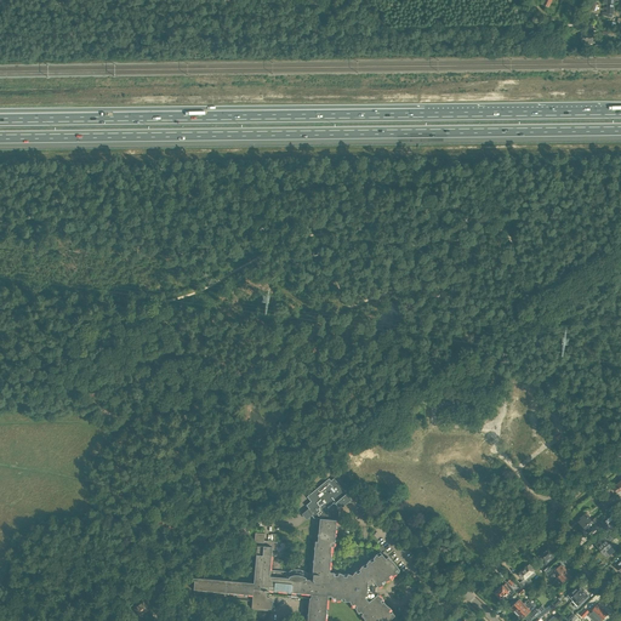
[(616,0),(619,0),(604,0),(604,4),(607,4),(607,6),(608,6),(607,13),(613,15),(614,0),(616,0)]
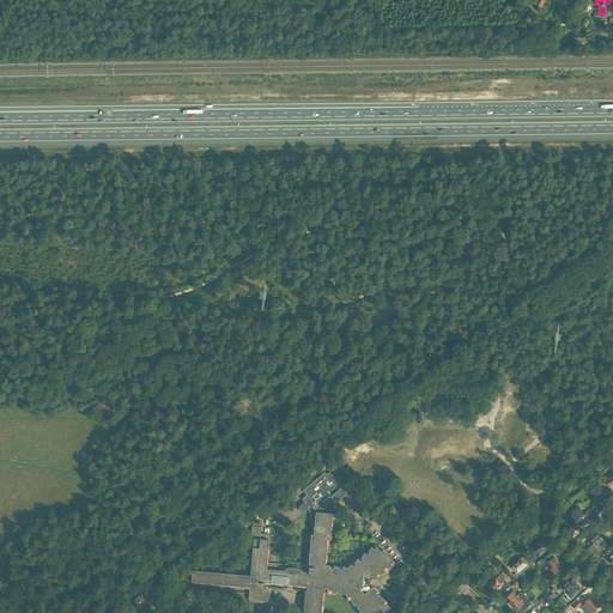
[(586,44),(586,42),(586,34),(575,34),(575,42),(578,42),(578,48),(581,48),(581,42),(583,42),(583,44),(586,44)]
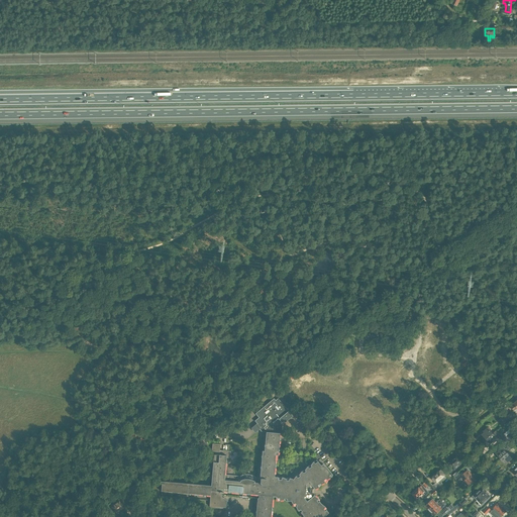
[(153,482),(153,484),(152,491),(159,492),(159,488),(162,489),(161,491),(210,495),(209,506),(221,507),(226,507),(226,500),(221,497),(222,493),(223,493),(223,492),(242,493),(242,497),(246,497),(246,494),(259,495),(259,498),(257,498),(255,516),(271,516),(273,496),(276,496),(276,499),(277,499),(277,497),(279,498),(280,500),(284,500),(284,498),(287,498),(287,501),(291,500),(293,504),(295,503),(297,505),(296,506),(298,510),(300,509),(302,511),(301,512),(303,514),(303,516),(322,516),(328,512),(326,510),(325,510),(323,509),(325,506),(321,504),(319,501),(318,502),(316,500),(318,498),(314,495),(313,496),(311,493),(311,490),(314,488),(315,489),(318,487),(317,485),(319,483),(320,484),(324,483),(323,480),(325,479),(326,480),(330,478),(329,475),(331,474),(332,475),(326,467),(323,463),(321,464),(317,460),(315,462),(313,461),(310,464),(311,466),(309,468),(307,467),(305,470),(305,471),(303,473),(301,471),(299,475),(300,476),(298,478),(296,476),(293,479),(289,478),(289,480),(286,480),(286,479),(282,477),(281,480),(279,479),(279,478),(278,478),(278,477),(275,477),(276,459),(275,459),(276,454),(278,455),(280,434),(282,434),(283,423),(284,422),(292,415),(289,411),(281,402),(279,400),(277,402),(275,400),(257,414),(262,417),(257,421),(259,422),(260,424),(259,425),(264,431),(266,432),(265,450),(263,450),(260,478),(254,477),(253,477),(252,476),(251,475),(249,475),(248,475),(246,475),(245,475),(243,475),(242,475),(241,476),(225,475),(226,457),(230,457),(230,455),(230,451),(224,450),(220,450),(220,444),(212,443),(212,451),(215,451),(215,454),(214,454),(211,486),(166,481),(160,481),(160,483),(153,482)]
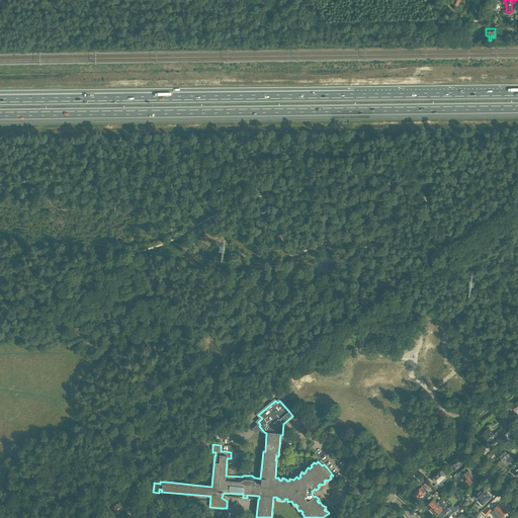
[(503,426),(508,422),(504,417),(499,421),(503,426)]
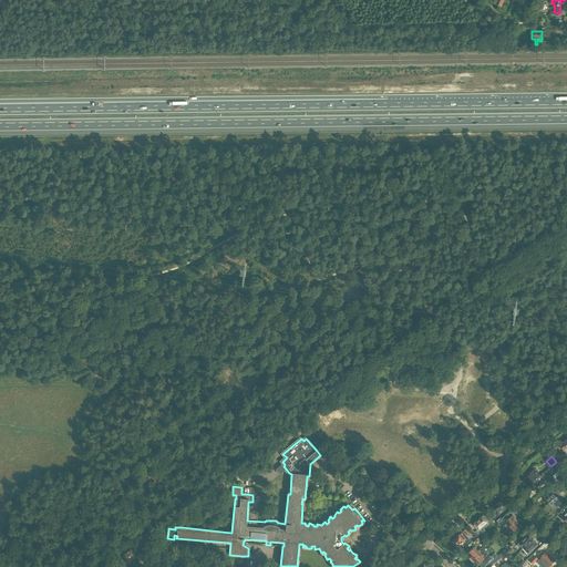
[(540,475),(537,472),(538,471),(536,468),(531,473),(531,472),(529,474),(531,475),(528,476),(533,482),(540,475)]
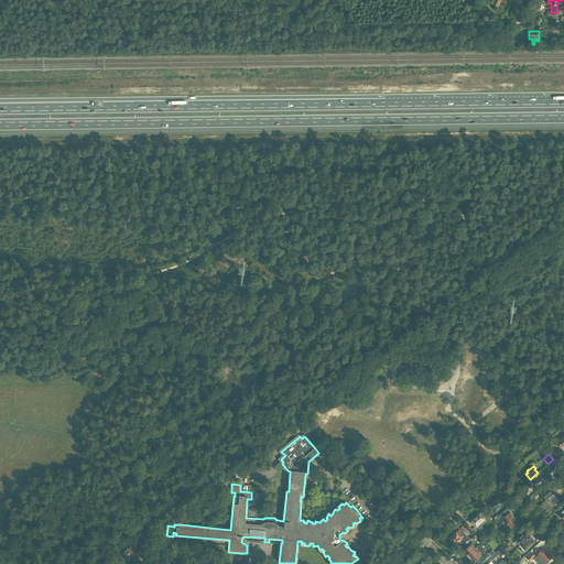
[(540,476),(538,473),(530,479),(534,484),(537,483),(538,484),(539,483),(544,478),(541,475),(540,476)]
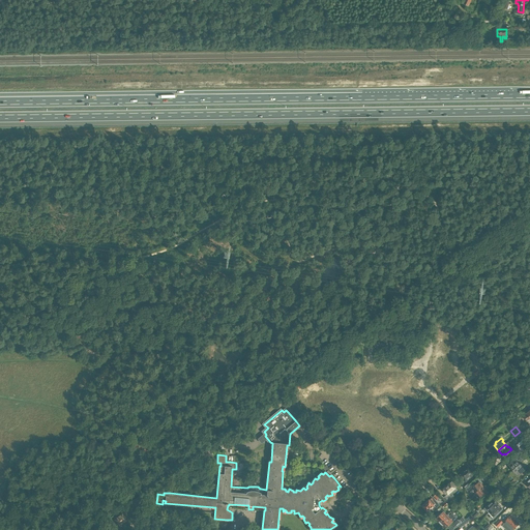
[(522,463),(524,461),(524,460),(524,459),(523,458),(522,458),(521,458),(519,454),(511,462),(511,461),(509,463),(510,464),(509,465),(513,470),(522,463)]
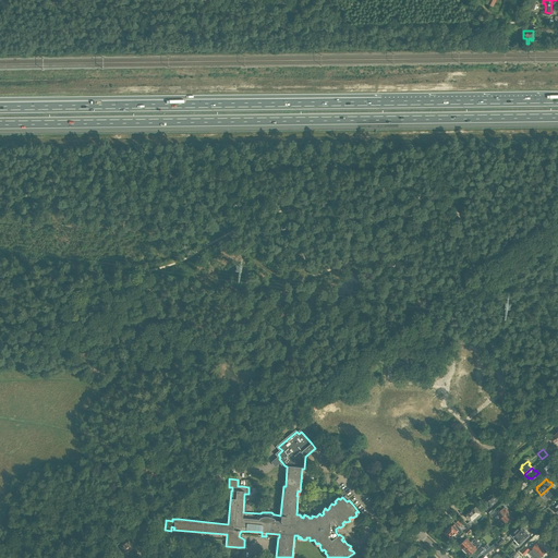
[(552,490),(549,487),(541,495),(544,499),(546,498),(547,499),(549,498),(548,498),(554,494),(552,492),(554,490),(553,489),(552,490)]
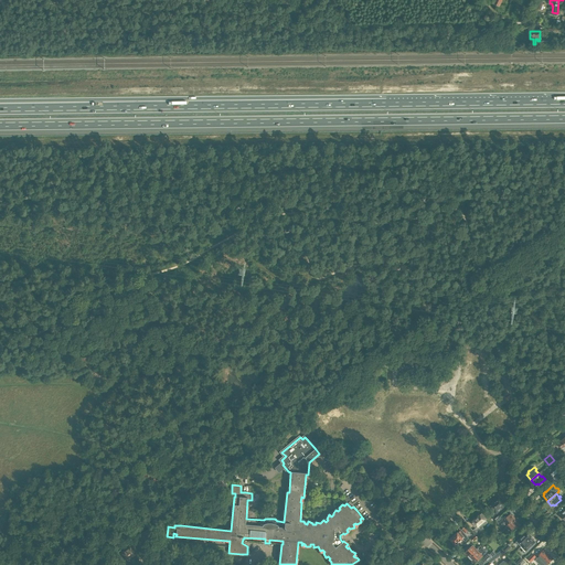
[(503,504),(499,499),(494,502),(494,501),(492,503),(492,504),(490,507),(493,511),(494,510),(497,512),(503,507),(502,505),(503,504)]
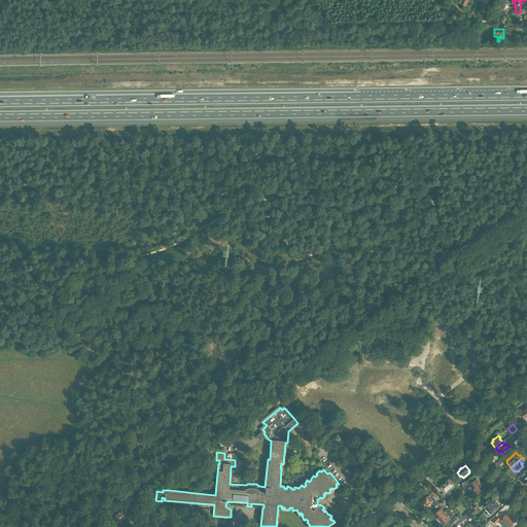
[(450,492),(455,488),(453,485),(454,484),(449,479),(440,487),(445,492),(448,489),(450,492)]
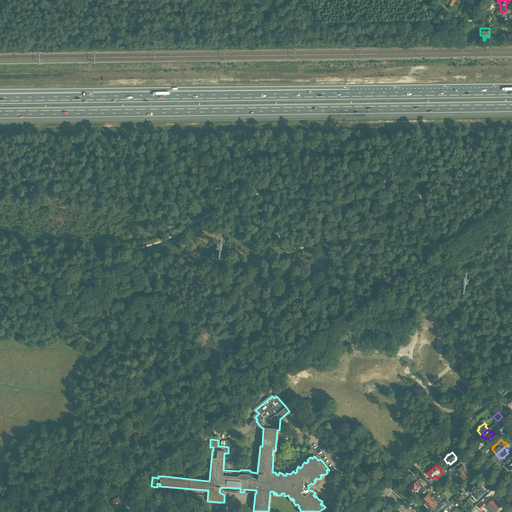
[(464,467),(462,466),(456,470),(454,468),(450,471),(452,474),(455,472),(456,474),(458,472),(460,475),(467,470),(465,467),(464,467)]
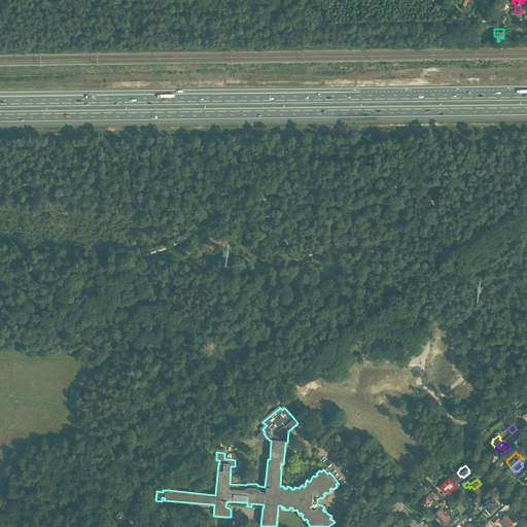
[(479,496),(485,491),(483,488),(484,487),(481,484),(473,489),(472,490),(479,496)]
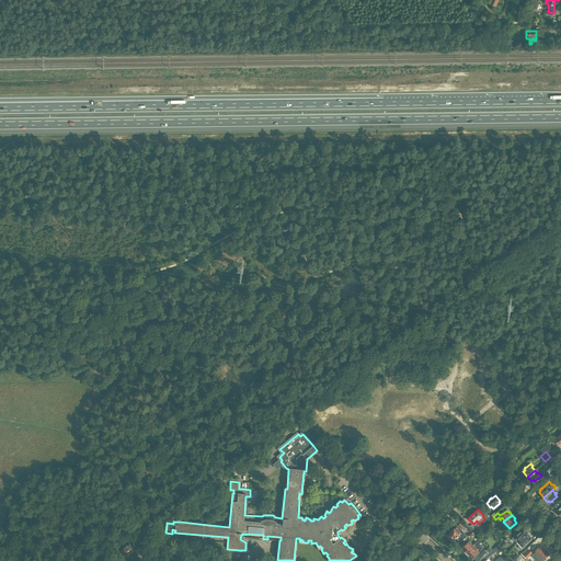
[(151,534),(152,529),(152,525),(148,524),(140,529),(144,534),(151,534)]
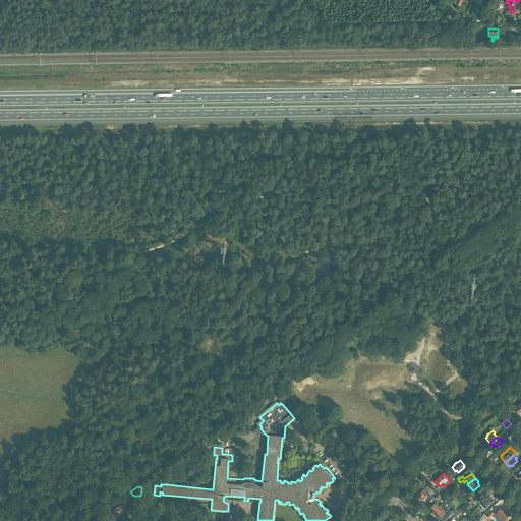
[(431,489),(428,486),(424,489),(415,498),(417,500),(417,501),(418,502),(419,502),(420,503),(422,501),(423,500),(424,501),(427,499),(424,495),(426,493),(428,490),(429,491),(431,489)]
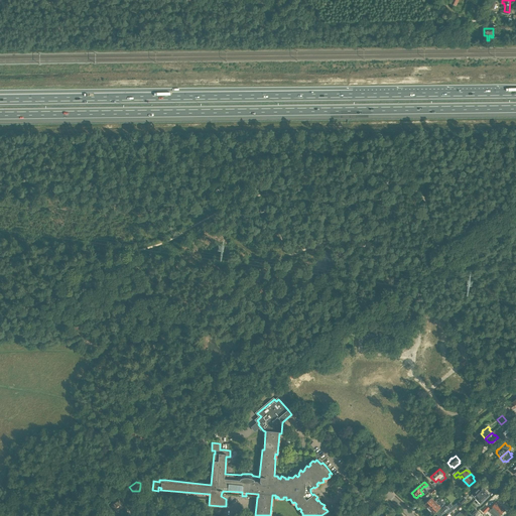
[(483,487),(482,486),(471,496),(473,498),(474,497),(476,499),(486,490),(485,489),(486,489),(483,486),(483,487)]
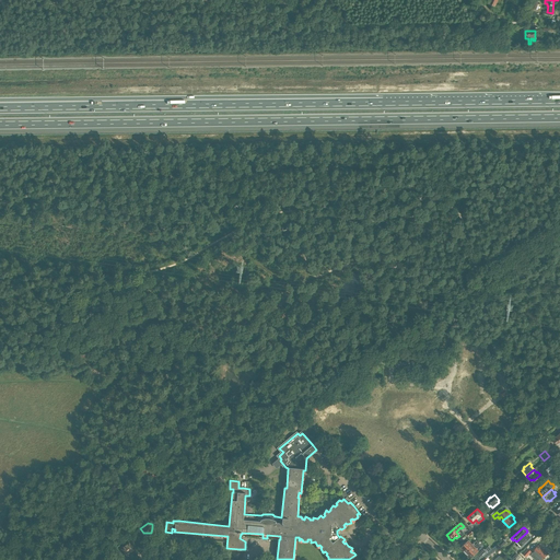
[(520,549),(531,537),(529,536),(531,535),(527,532),(516,541),(516,543),(518,545),(517,547),(520,549)]
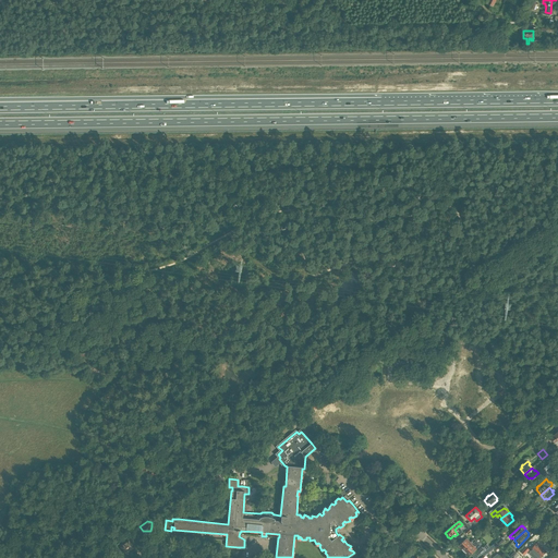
[(466,540),(459,546),(460,547),(460,548),(461,549),(462,549),(464,552),(472,545),(474,543),(476,541),(474,540),(472,542),(470,543),(466,540)]
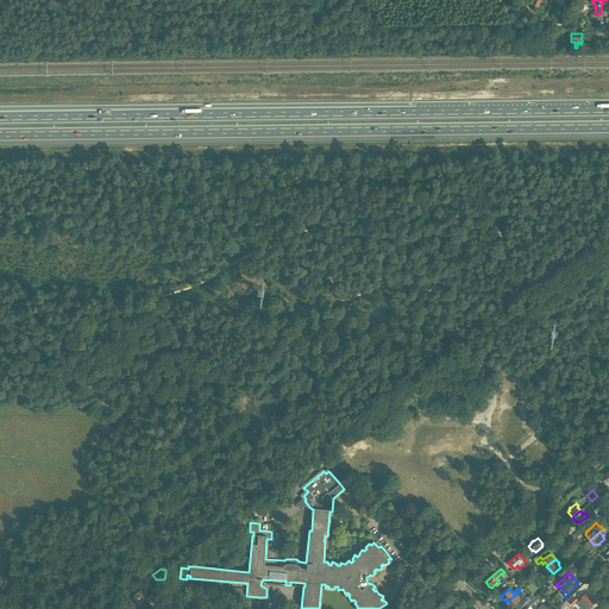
[(143,594),(140,590),(136,592),(131,597),(133,601),(135,601),(137,604),(143,601),(142,600),(145,597),(143,594)]
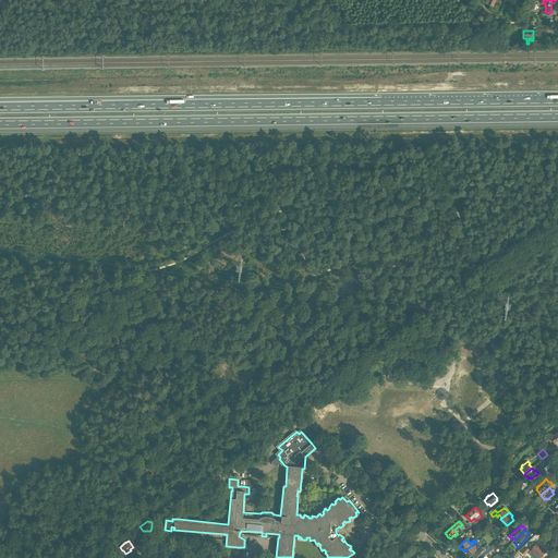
[(472,545),(464,552),(466,554),(468,556),(469,556),(481,546),(477,543),(476,541),(474,543),(472,545)]
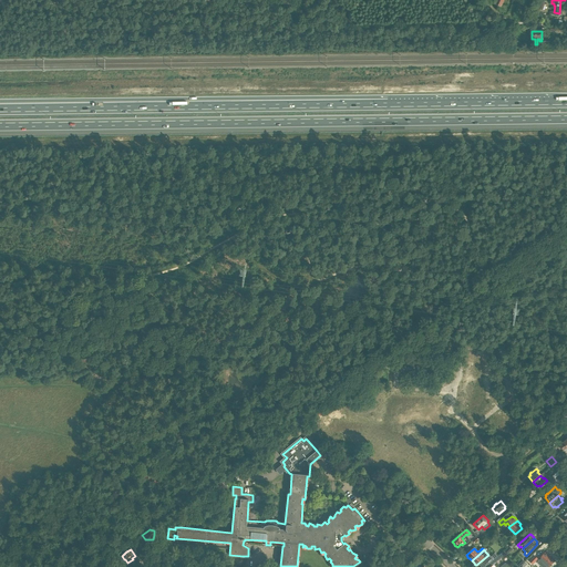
[(493,565),(506,554),(504,552),(491,563),(493,565)]
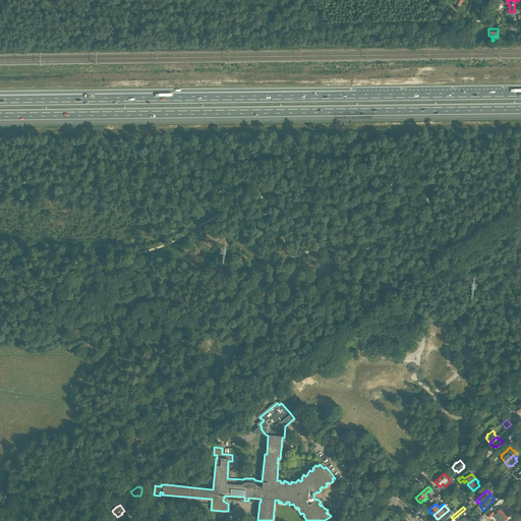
[(497,520),(504,520),(510,515),(502,508),(495,515),(496,515),(494,517),(497,520)]
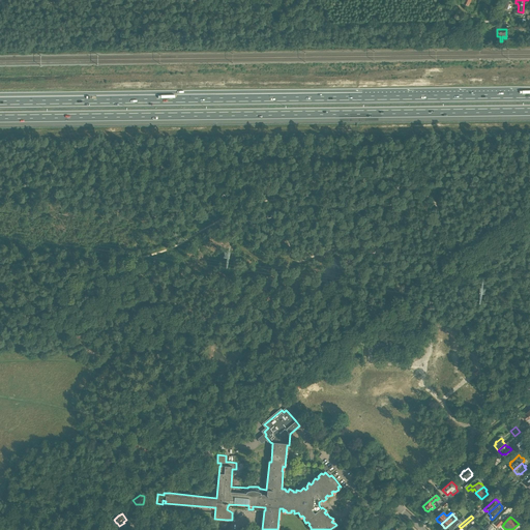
[(458,520),(449,528),(450,529),(452,529),(459,526),(461,523),(459,521),(458,520)]
